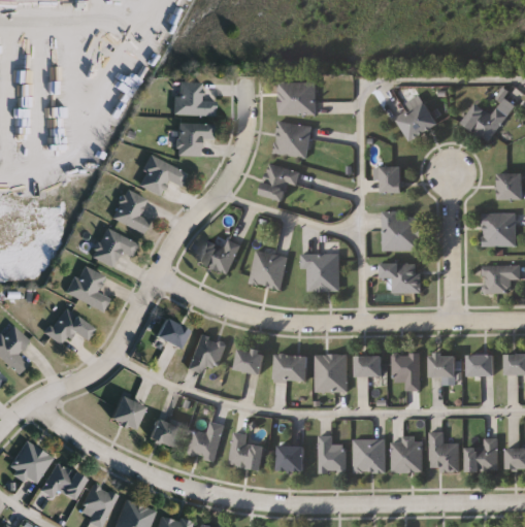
[(200,81),(200,101),(214,101),(214,114),(174,114),(174,81),(200,81)]
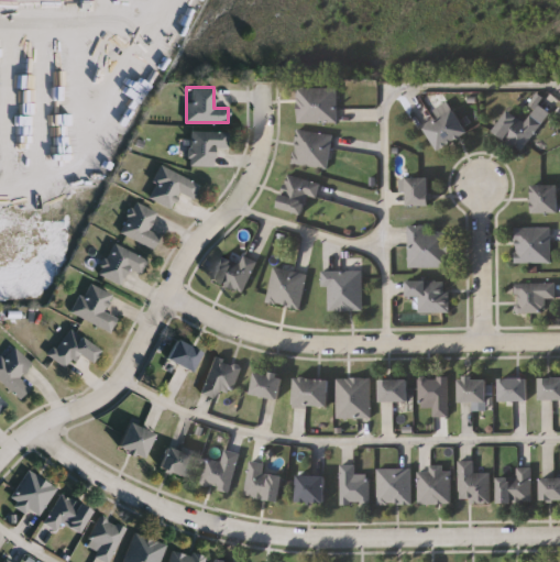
[(335,88),(335,122),(295,122),(295,88),(335,88)]
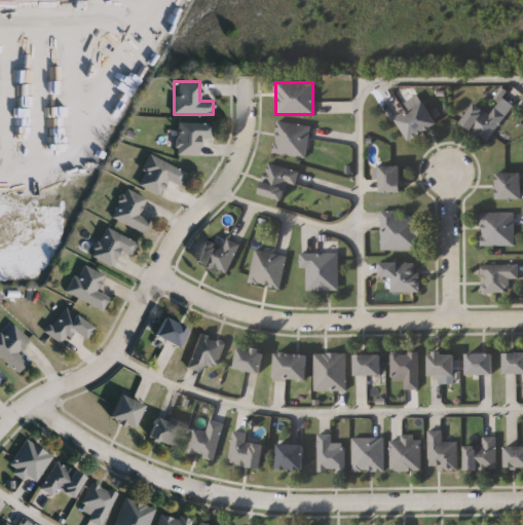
[(407,141),(394,119),(421,102),(435,123),(407,141)]
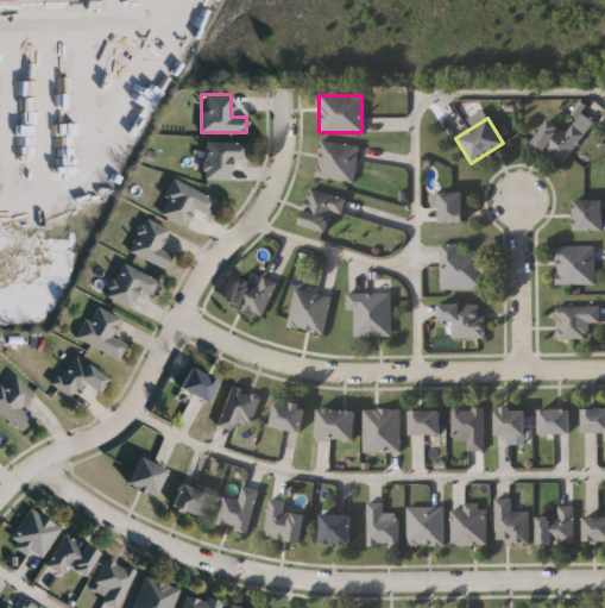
[(560,164),(530,142),(547,119),(563,132),(569,124),(583,133),(560,164)]
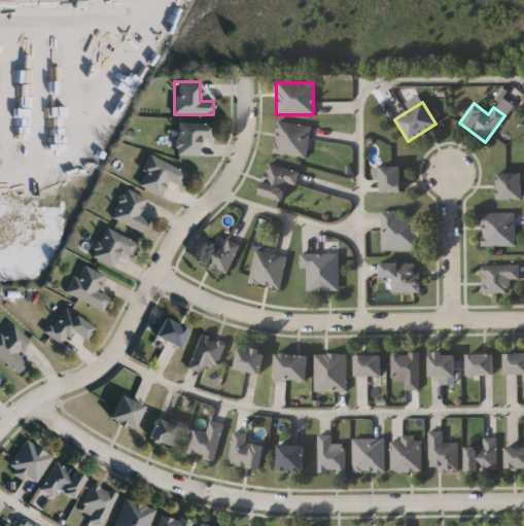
[(198,154),(175,153),(176,121),(211,123),(211,137),(198,137),(198,154)]
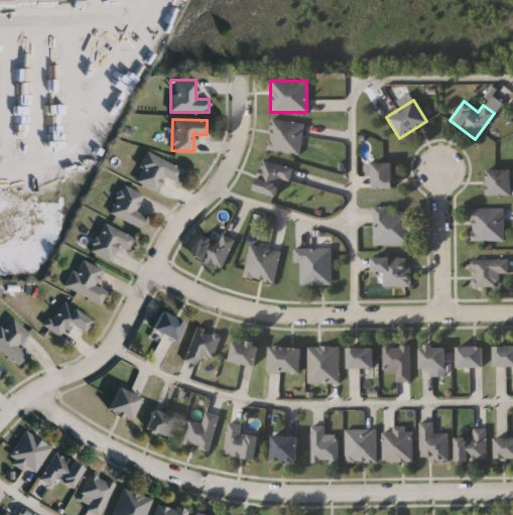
[(301,122),(298,154),(266,151),(269,119),(301,122)]
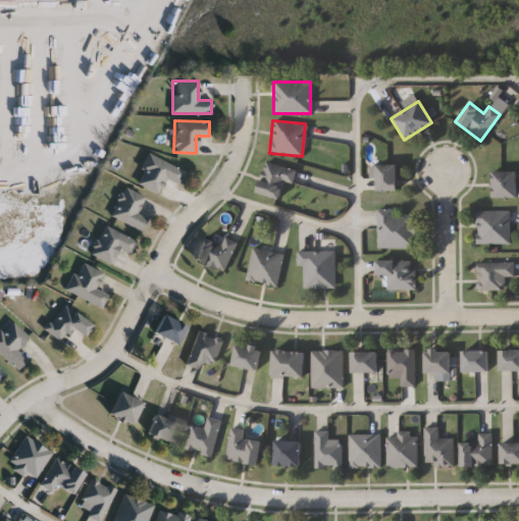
[(184,170),(176,184),(164,177),(157,193),(135,181),(148,154),(184,170)]
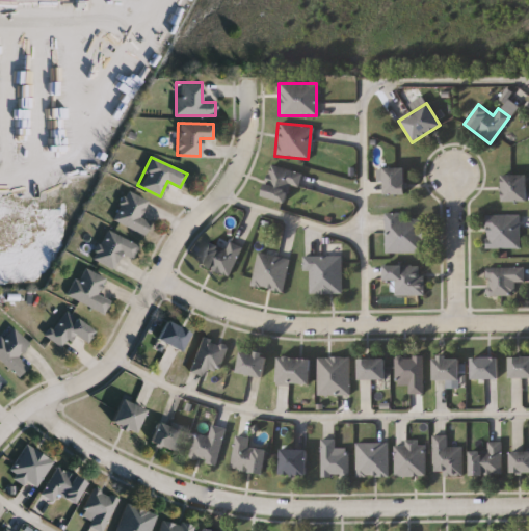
[(261,195),(269,164),(300,174),(296,187),(288,185),(283,202),(261,195)]
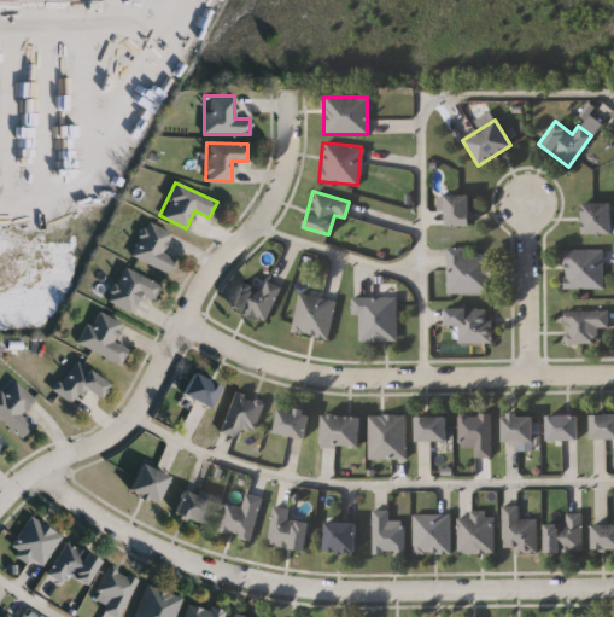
[(468,195),(468,226),(443,226),(443,195),(468,195)]
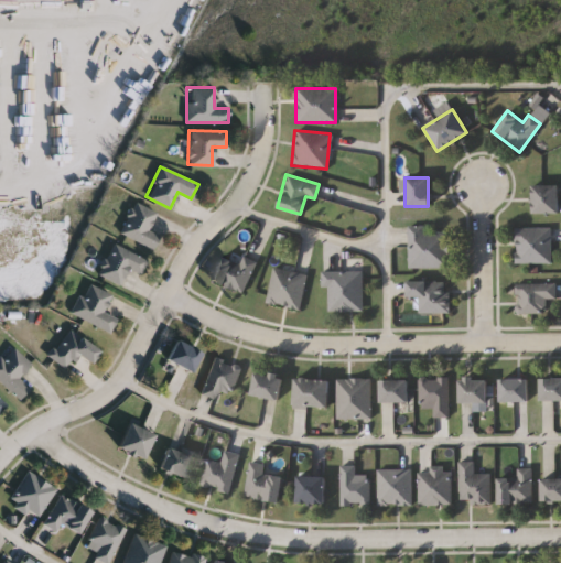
[(530,185),(557,185),(557,213),(530,213),(530,185)]
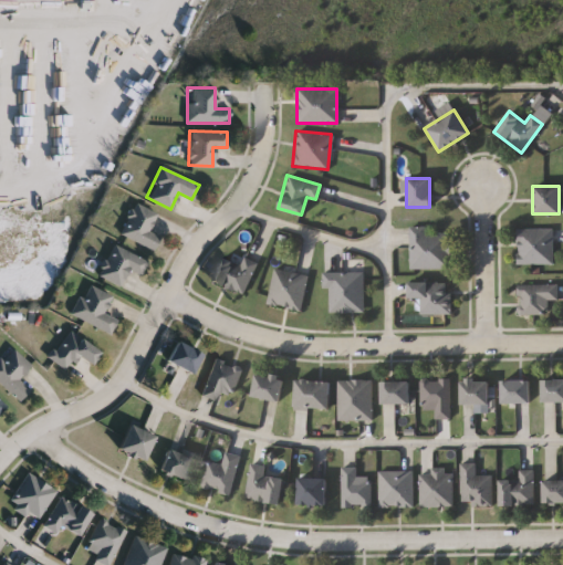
[(118,232),(134,201),(156,213),(147,230),(159,237),(152,250),(118,232)]
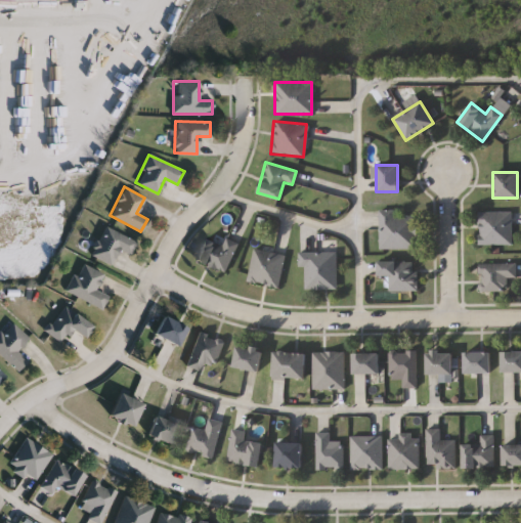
[(415,249),(378,249),(378,210),(393,210),(393,215),(415,215),(415,249)]
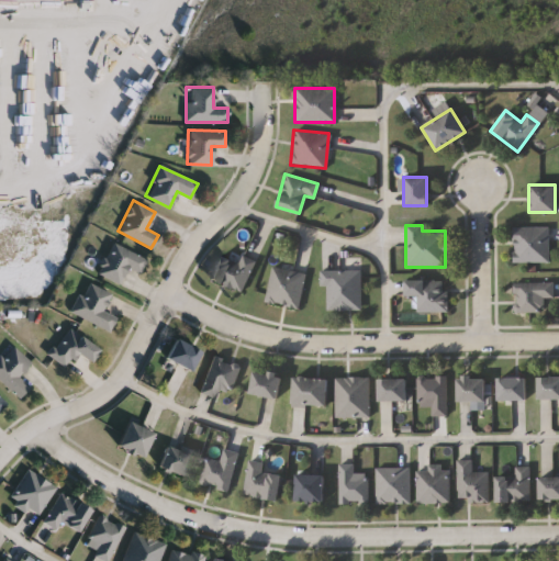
[(512,262),(512,227),(547,227),(547,262),(512,262)]
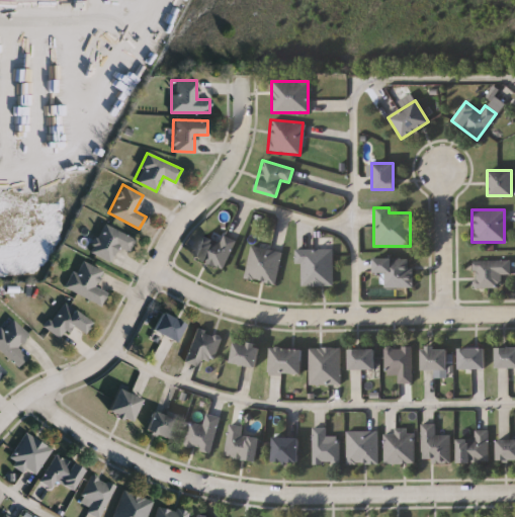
[(127,251),(116,245),(108,261),(88,251),(103,223),(134,239),(127,251)]
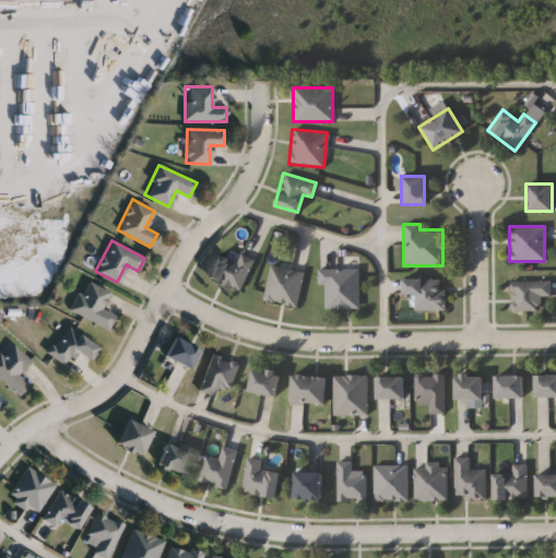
[(238,291),(208,276),(219,253),(236,261),(240,253),(253,259),(238,291)]
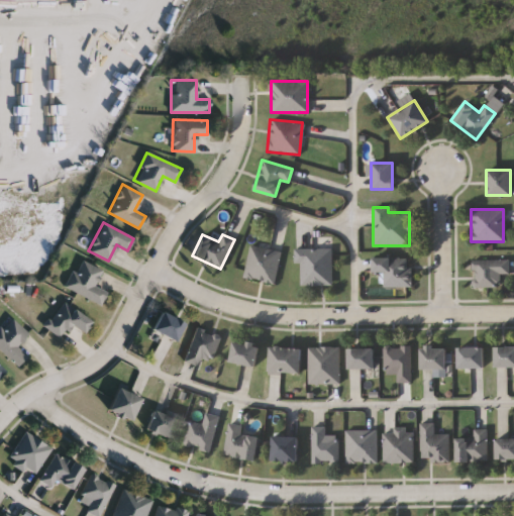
[(243,278),(248,245),(279,250),(274,283),(243,278)]
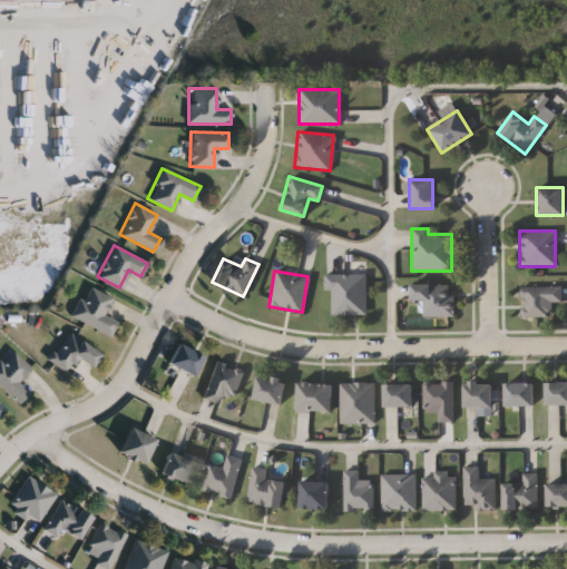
[(330,290),(323,290),(323,273),(364,273),(364,314),(330,314),(330,290)]
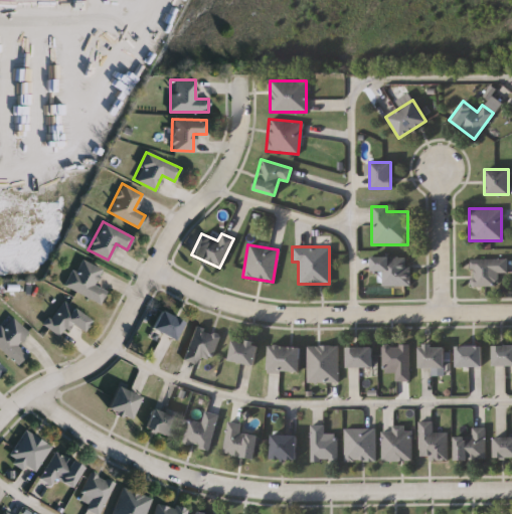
[(380,272),(369,272),(369,255),(408,255),(408,285),(380,285),(380,272)]
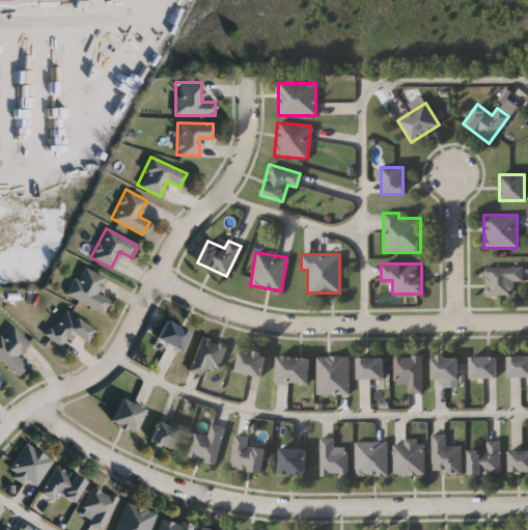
[(65,295),(79,266),(104,276),(95,293),(108,299),(102,312),(65,295)]
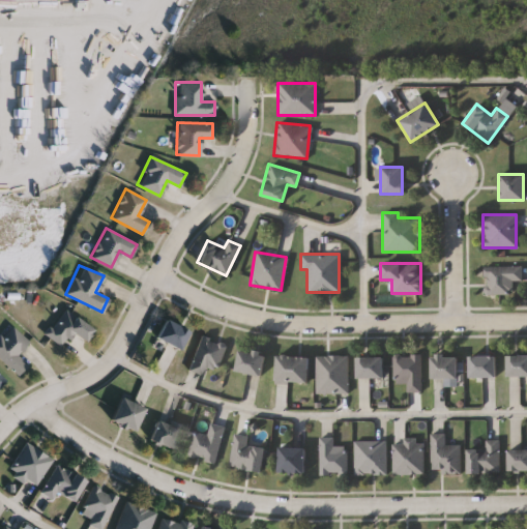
[(520,266),(520,281),(511,281),(511,294),(482,294),(482,266),(520,266)]
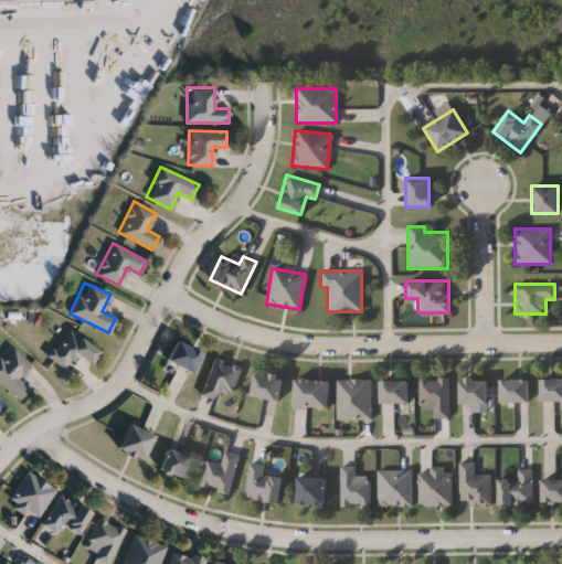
[(64,368),(48,358),(65,329),(98,348),(89,362),(73,352),(64,368)]
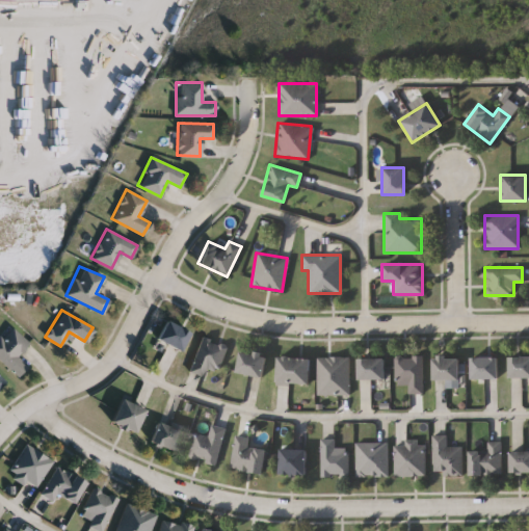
[(179,349),(155,338),(164,319),(188,332),(179,349)]
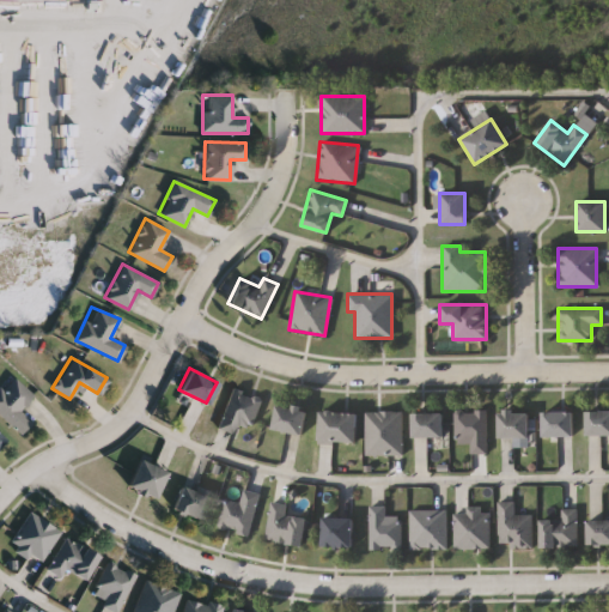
[(19,434),(0,414),(0,385),(11,374),(32,395),(18,410),(31,422),(19,434)]
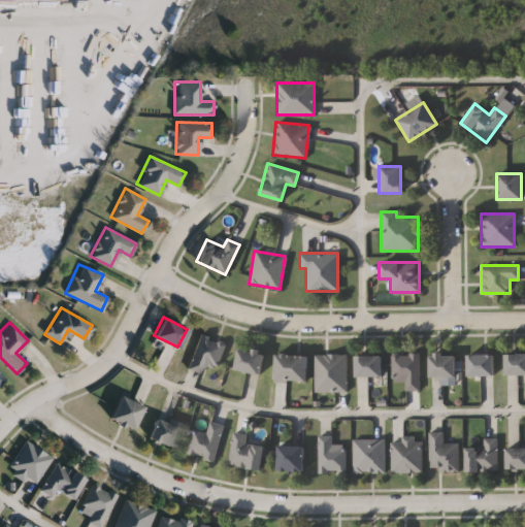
[(215,367),(204,363),(199,372),(185,366),(200,332),(225,343),(215,367)]
